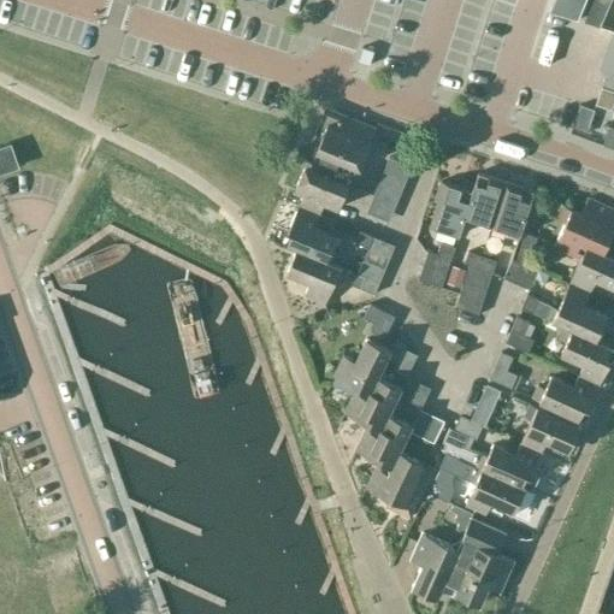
[(562,0),(560,10),(584,18),(590,0),(562,0)]
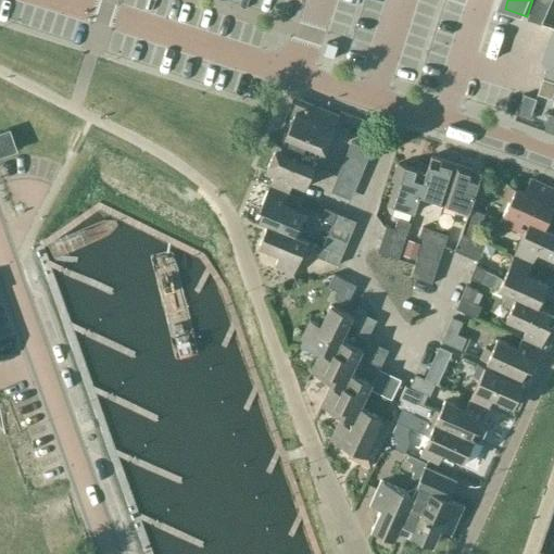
[(553,0),(537,0),(528,22),(553,29),(553,0)]
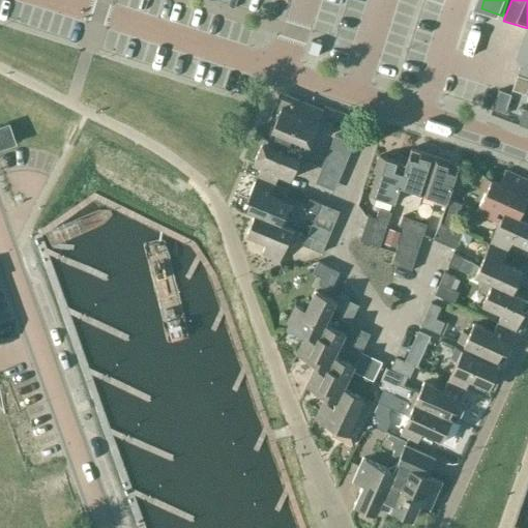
[(527,37),(519,63),(527,65),(527,37)]
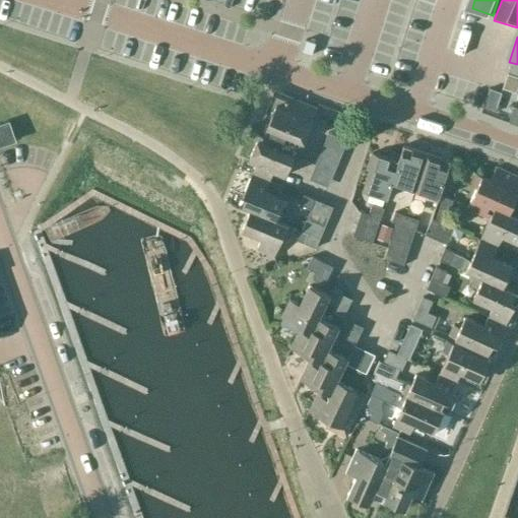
[(303,54),(313,57),(317,45),(307,42),(303,54)]
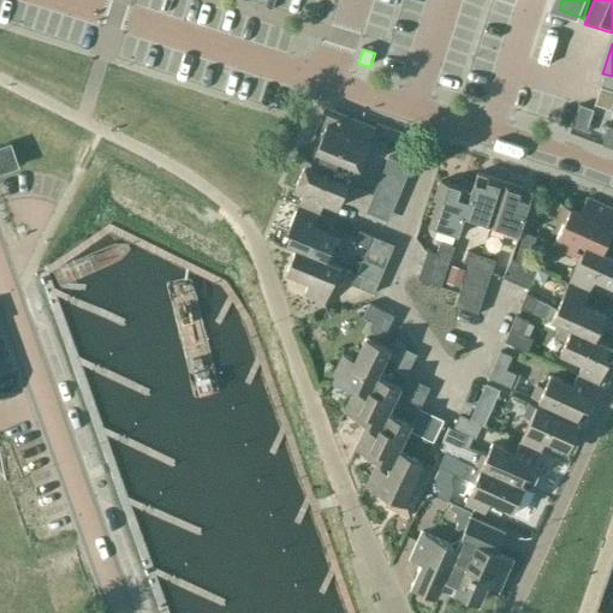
[(612,91),(601,89),(595,107),(612,112),(612,91)]
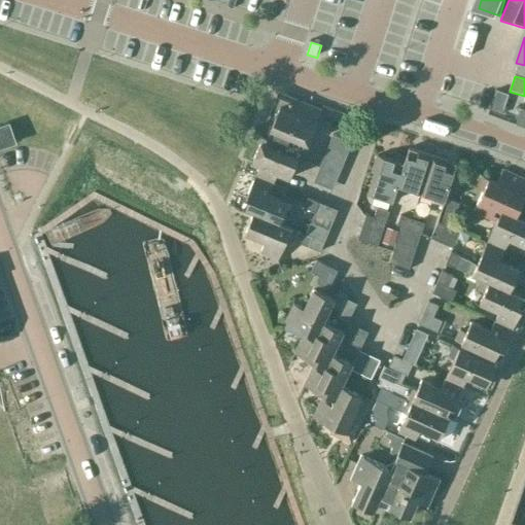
[(515,111),(519,99),(496,91),(490,110),(502,115),(505,107),(515,111)]
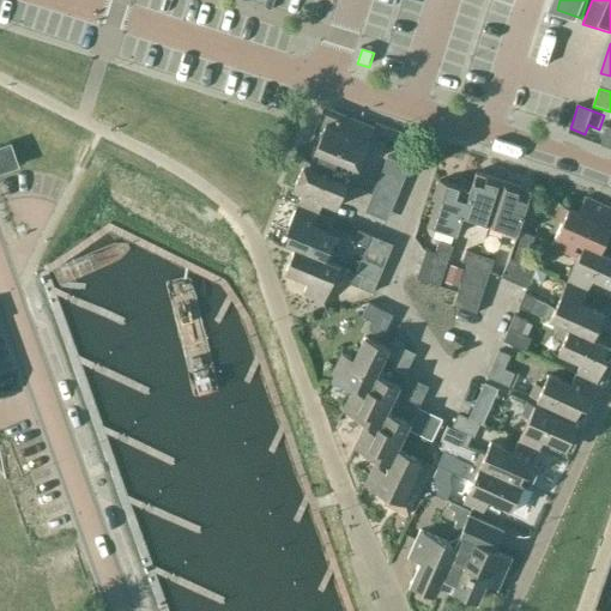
[(322,152),(319,162),(346,173),(350,164),(360,168),(375,129),(333,113),(328,126),(327,125),(316,150),(322,152)]
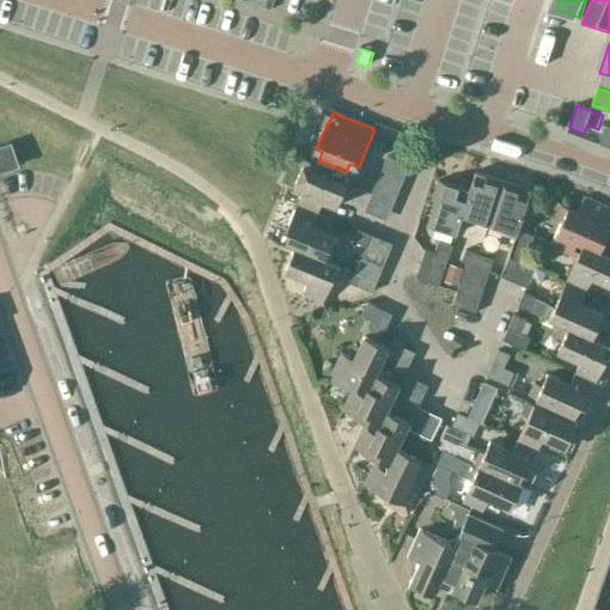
[(0,174),(20,168),(12,144),(0,147),(0,174)]
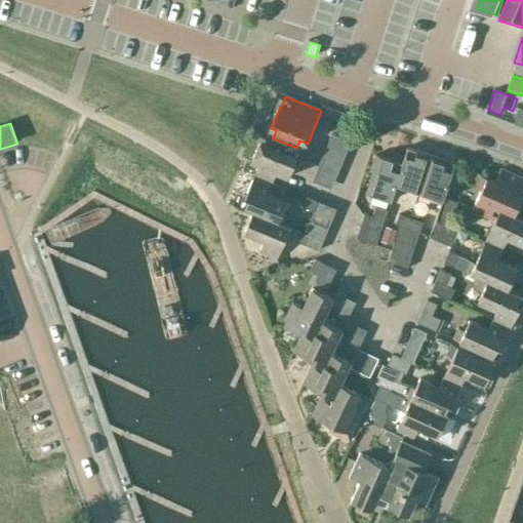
[(259,167),(254,178),(273,186),(277,174),(289,179),(297,158),(293,156),(296,148),(273,138),(270,146),(260,143),(252,164),(259,167)]
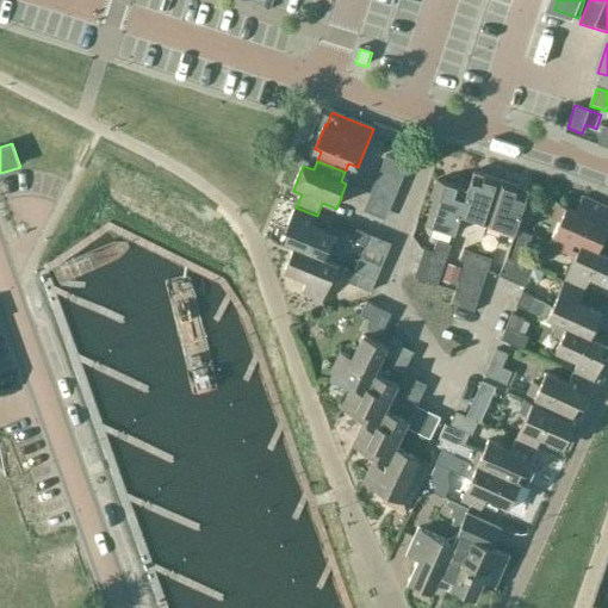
[(473,221),(488,225),(502,181),(475,173),(471,184),(460,221),(472,224),(473,221)]
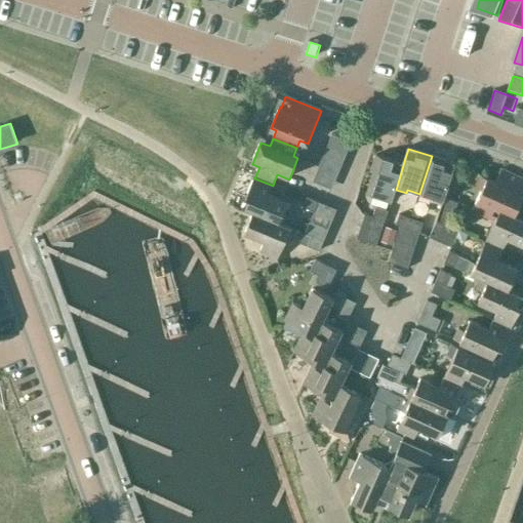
[(396,190),(405,158),(396,155),(394,162),(377,156),(371,172),(374,173),(367,194),(392,202),(396,190)]
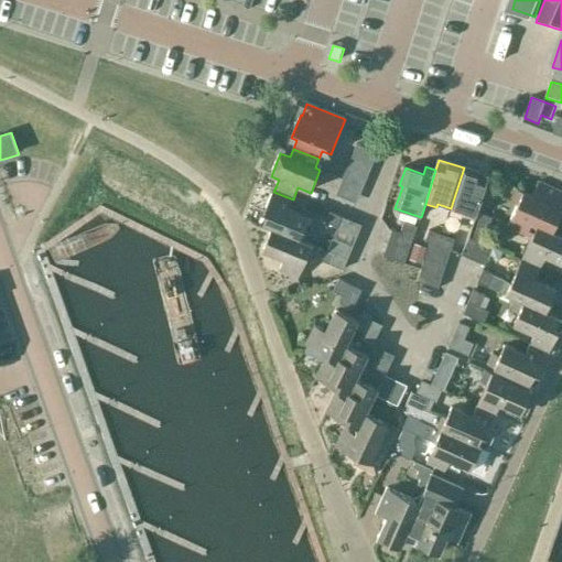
[(464,168),(451,208),(465,213),(464,217),(476,220),(490,176),(464,168)]
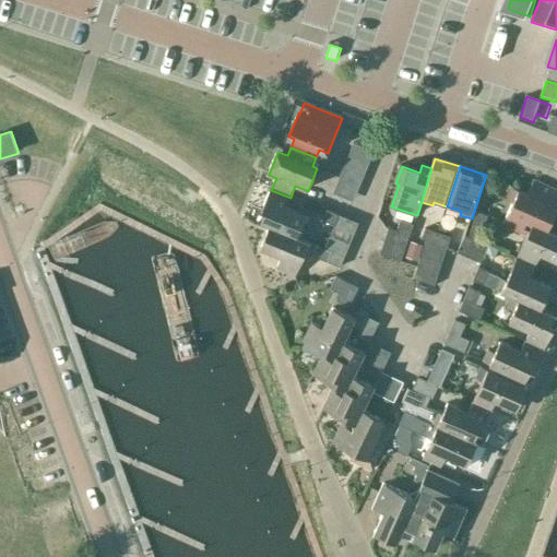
[(504,225),(522,233),(528,221),(548,230),(556,212),(556,191),(534,181),(528,196),(512,189),(507,201),(513,203),(504,225)]
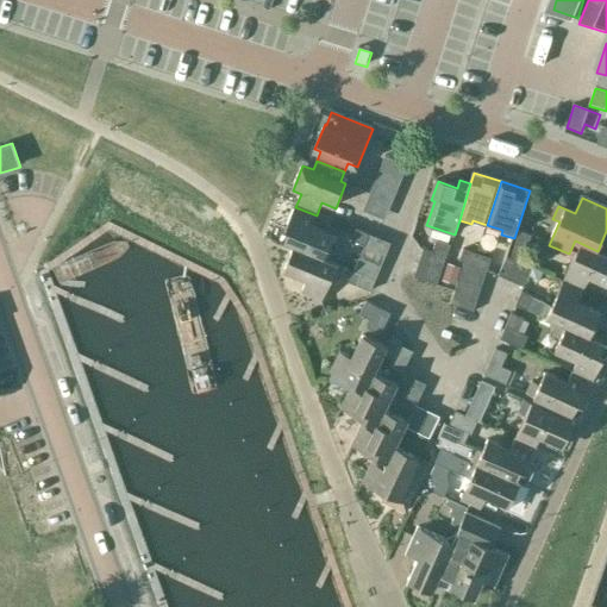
[(317,216),(295,207),(286,231),(291,232),(285,244),(294,249),(331,263),(331,262),(336,251),(330,248),(335,236),(312,226),(317,216)]
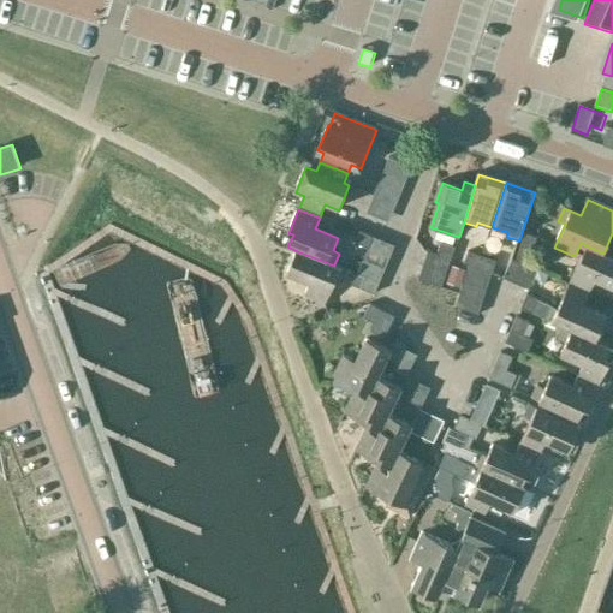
[(364,262),(385,271),(396,247),(361,232),(356,244),(369,249),(364,262)]
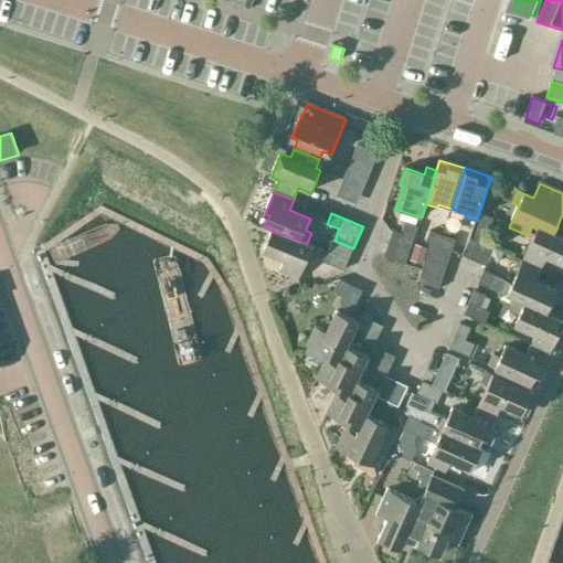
[(482,215),(478,229),(489,232),(494,219),(482,215)]
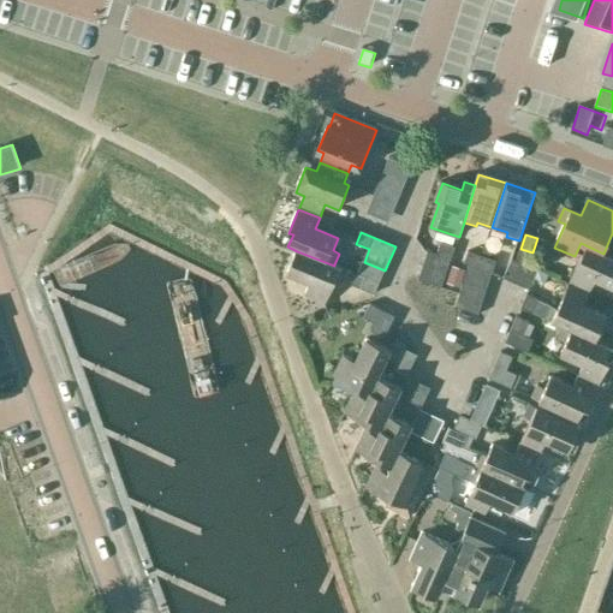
[(581,243),(575,256),(581,260),(570,283),(590,292),(596,280),(612,287),(612,257),(603,254),(581,243)]
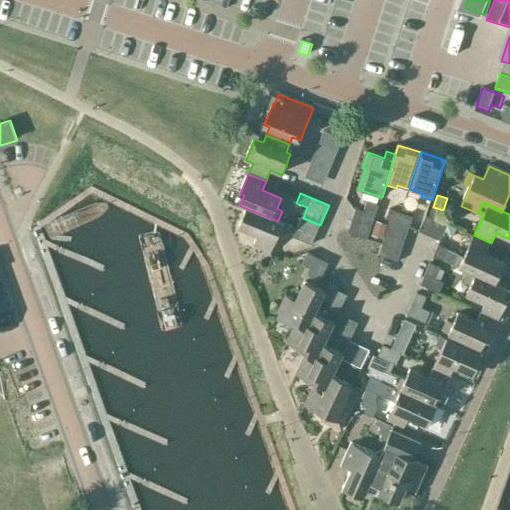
[(376,216),(379,206),(367,203),(364,212),(357,210),(349,234),(368,240),(376,216)]
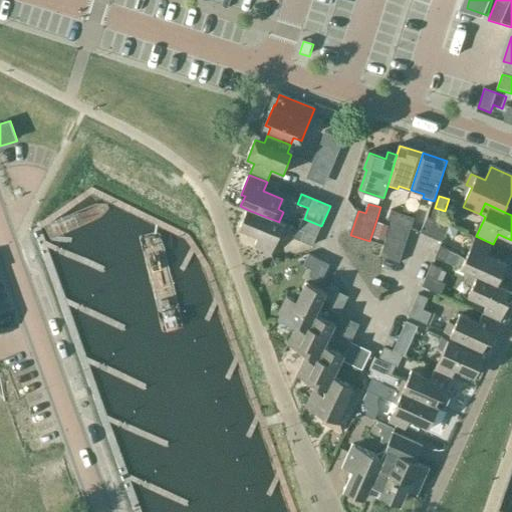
[(445,211),(435,208),(432,219),(428,218),(421,233),(442,243),(450,226),(442,222),(445,211)]
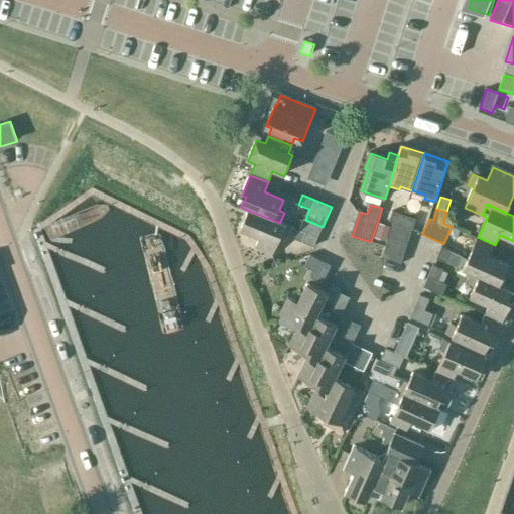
[(287,238),(292,227),(280,222),(280,223),(249,211),(241,230),(260,238),(256,248),(273,255),(281,235),(287,238)]
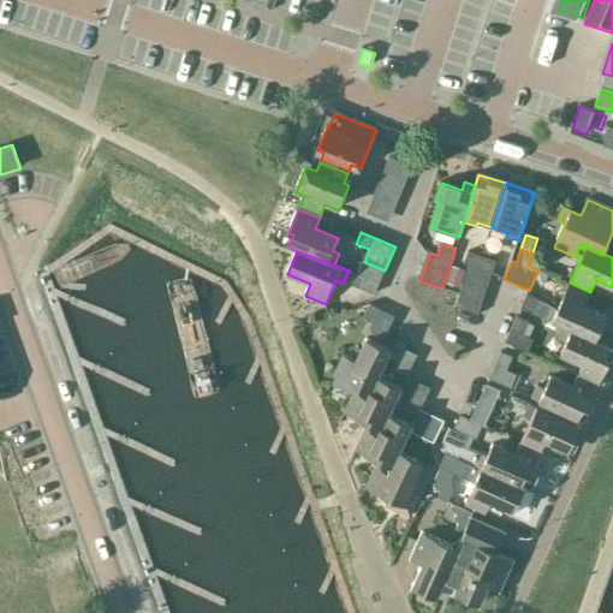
[(478,269),(482,257),(469,253),(465,265),(478,269)]
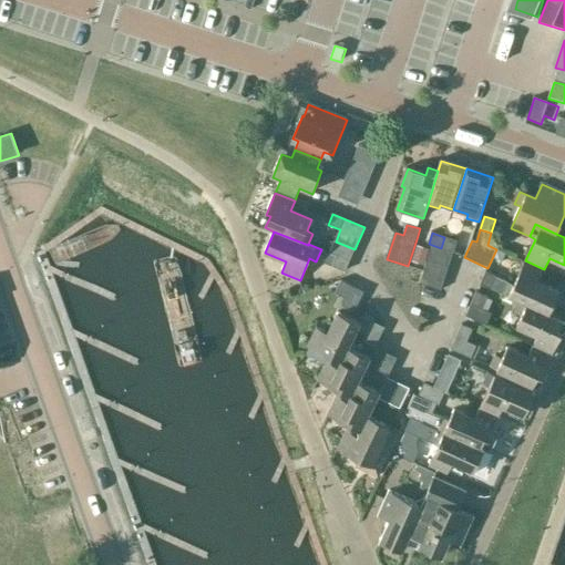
[(444,237),(441,248),(454,253),(458,242),(444,237)]
